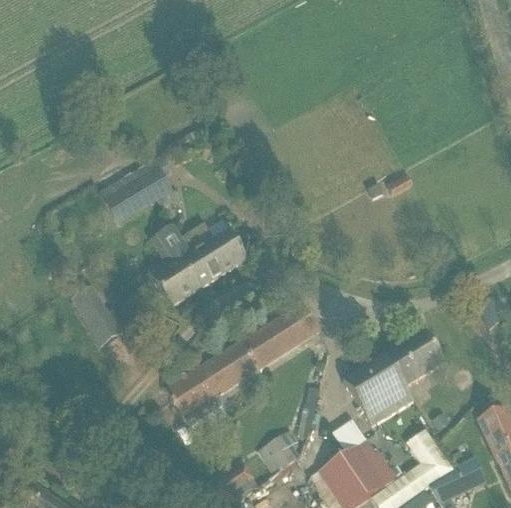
[(207,140),(204,150),(213,153),(216,144),(207,140)]
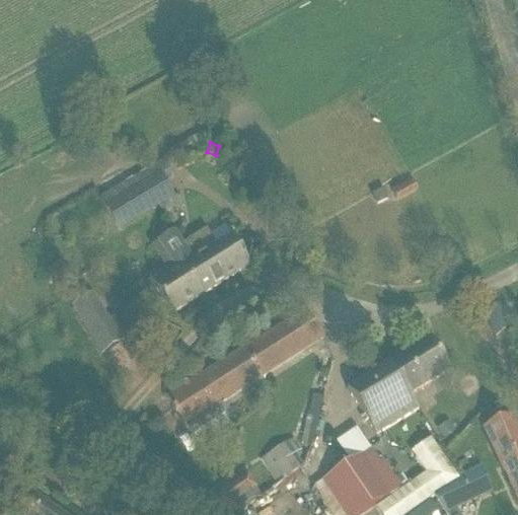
[(104,197),(102,198),(119,224),(132,216),(134,219),(173,196),(162,176),(171,171),(162,156),(104,190),(105,192),(102,194),(104,197)]
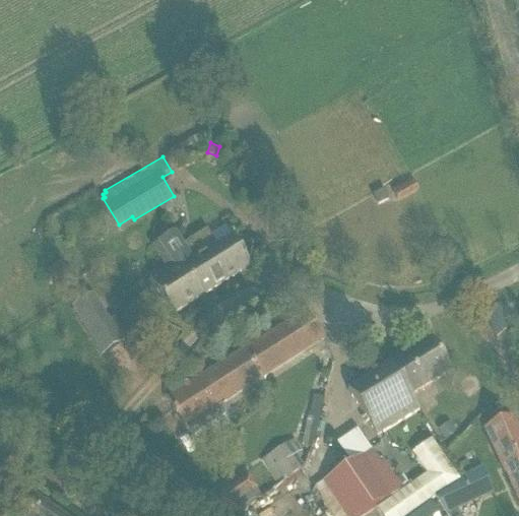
[(397,198),(420,187),(414,174),(391,184),(397,198)]
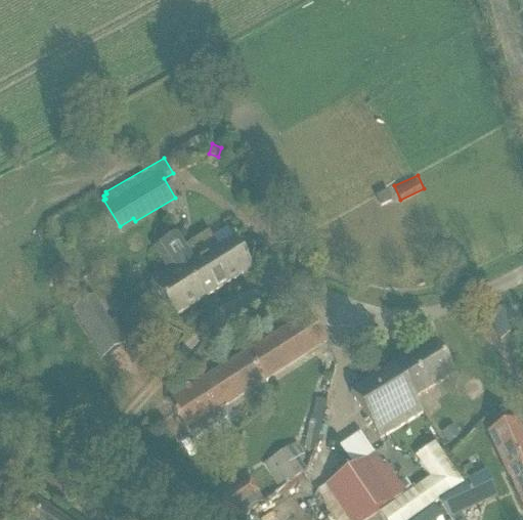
[(386,186),(376,192),(381,203),(391,197),(386,186)]
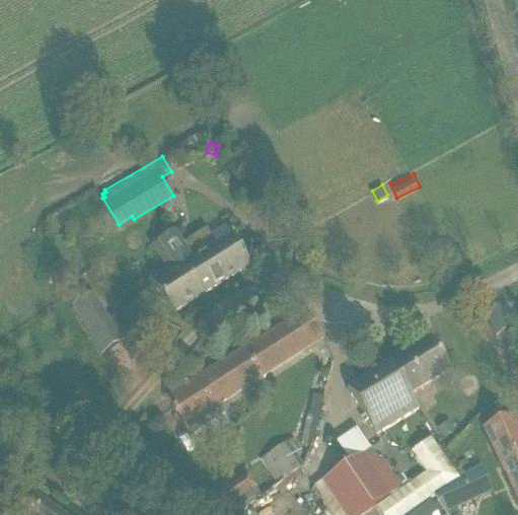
[(175,268),(153,282),(172,311),(249,263),(230,232),(216,241),(206,226),(180,242),(173,230),(158,240),(175,268)]
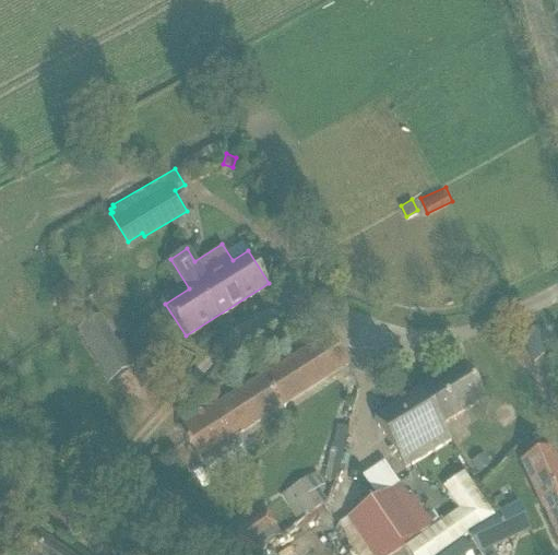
[(134,366),(101,313),(76,328),(109,381),(134,366)]
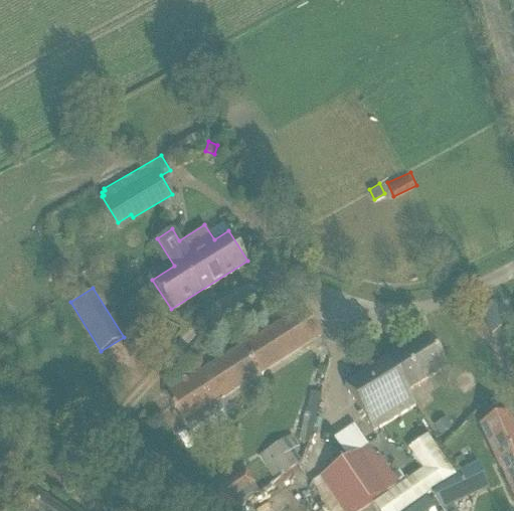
[(507,325),(495,301),(481,308),(492,332),(507,325)]
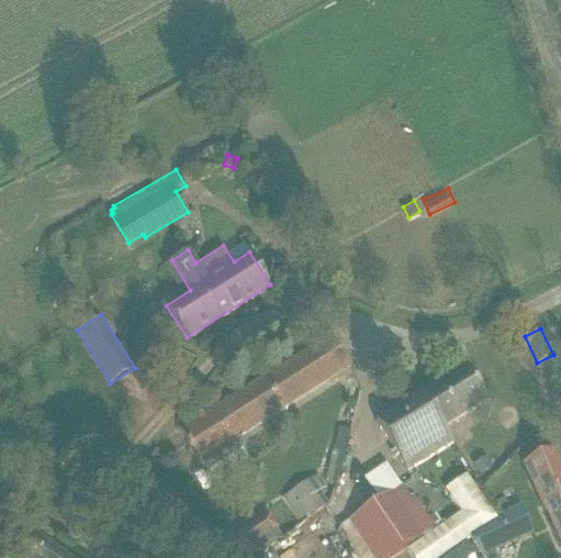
[(240,432),(350,361),(332,331),(182,427),(209,468),(247,443),(240,432)]
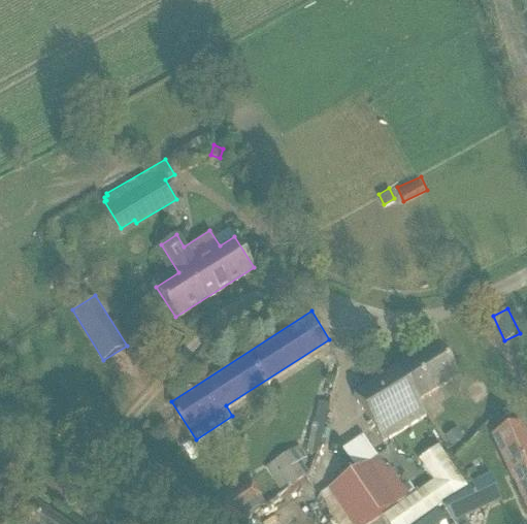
[(438,346),(400,369),(399,370),(418,400),(458,377),(438,346)]
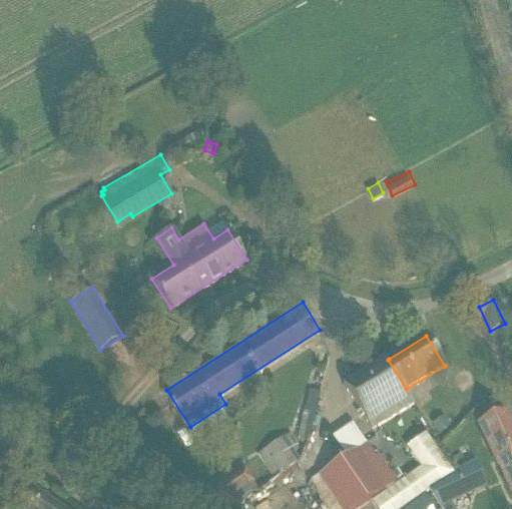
[(388,360),(389,359),(386,355),(344,382),(372,428),(414,402),(406,390),(406,389),(388,360)]
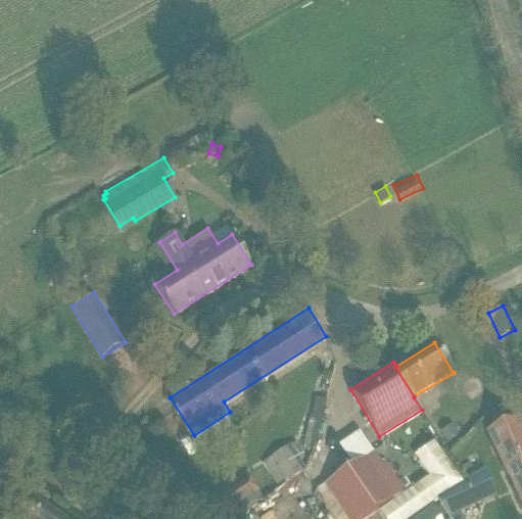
[(322,416),(324,395),(315,394),(313,415),(322,416)]
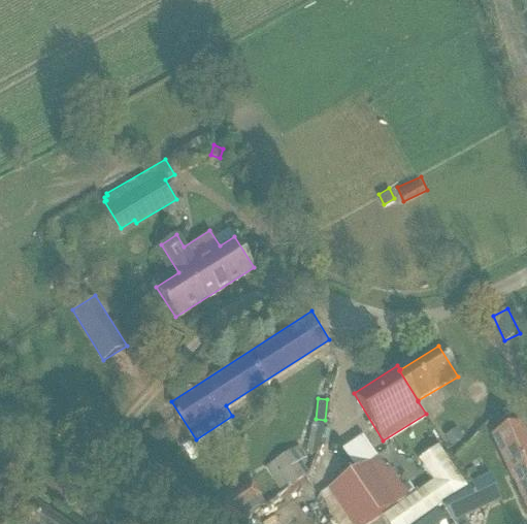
[(526,439),(519,422),(490,435),(526,512),(526,439)]
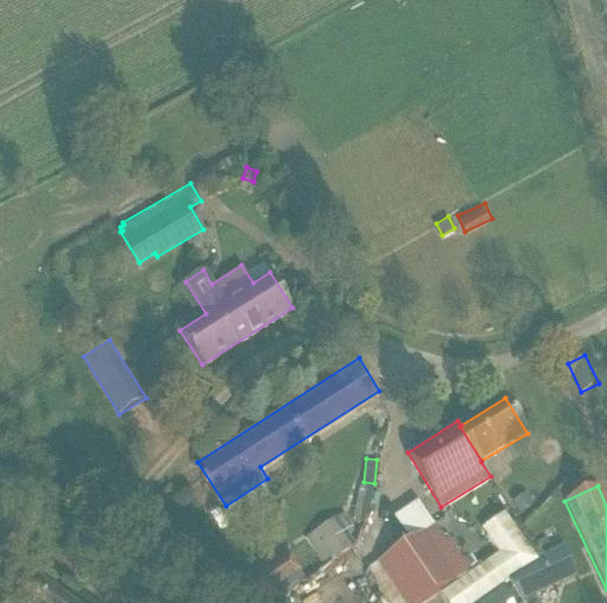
[(528,494),(514,502),(520,511),(532,502),(528,494)]
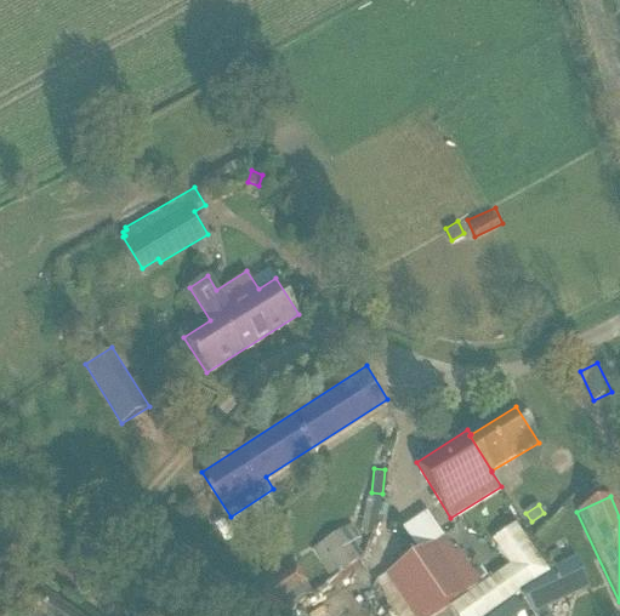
[(312,547),(331,575),(363,554),(356,543),(362,540),(350,522),(312,547)]
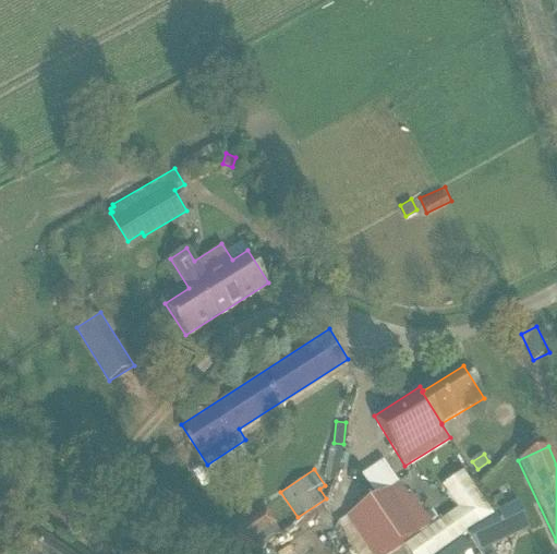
[(340,521),(360,553),(383,553),(432,521),(412,492),(409,494),(398,479),(339,520),(340,521)]
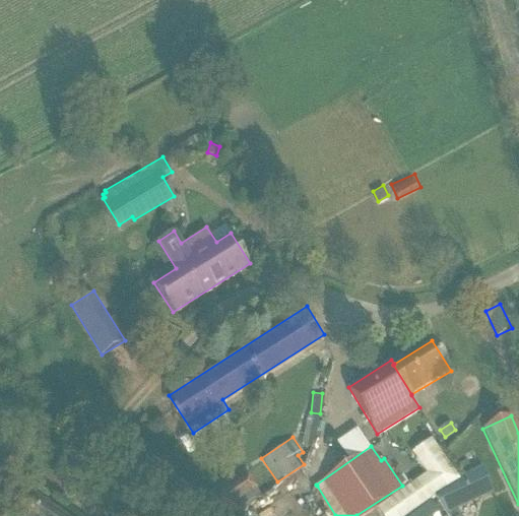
[(460,476),(447,457),(440,447),(419,461),(427,471),(394,494),(407,513),(442,489),(442,488),(460,476)]
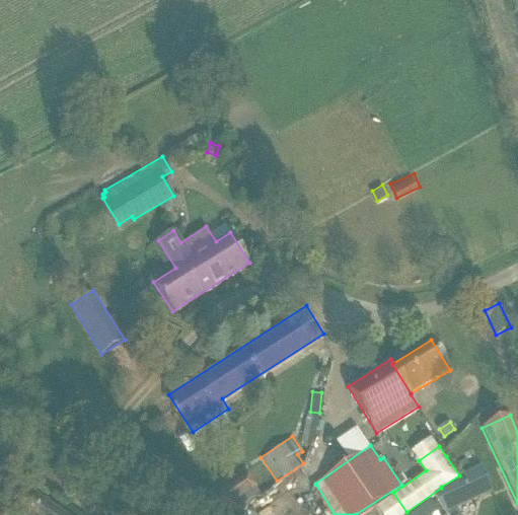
[(225,487),(232,499),(255,484),(247,471),(225,487)]
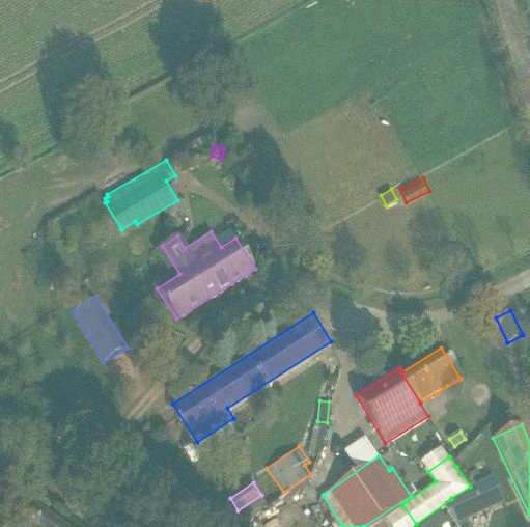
[(18,522),(25,526),(74,526),(33,499),(18,522)]
